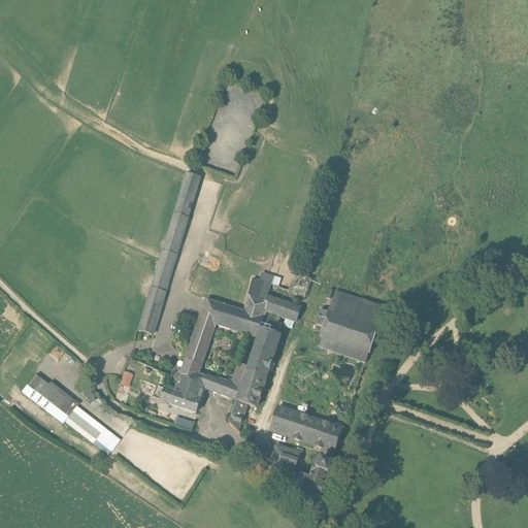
[(138,332),(153,336),(200,179),(187,174),(138,332)]
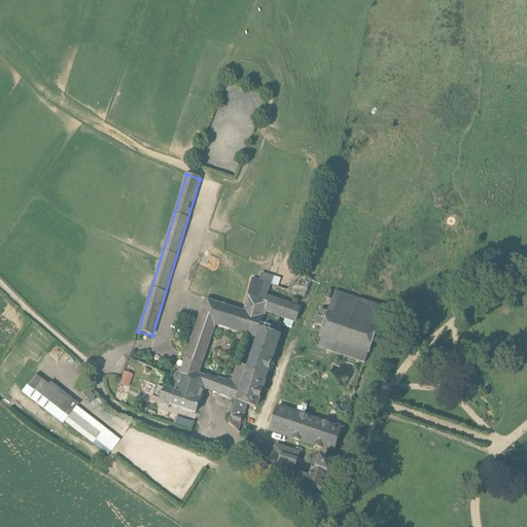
[(262,310),(267,295),(270,284),(273,278),(273,277),(261,273),(258,281),(252,279),(243,312),(205,300),(174,390),(164,387),(160,400),(196,414),(204,390),(236,401),(247,367),(246,366),(238,363),(232,382),(230,381),(227,386),(209,380),(198,375),(214,325),(256,339),(262,318),(266,312),(262,310)]
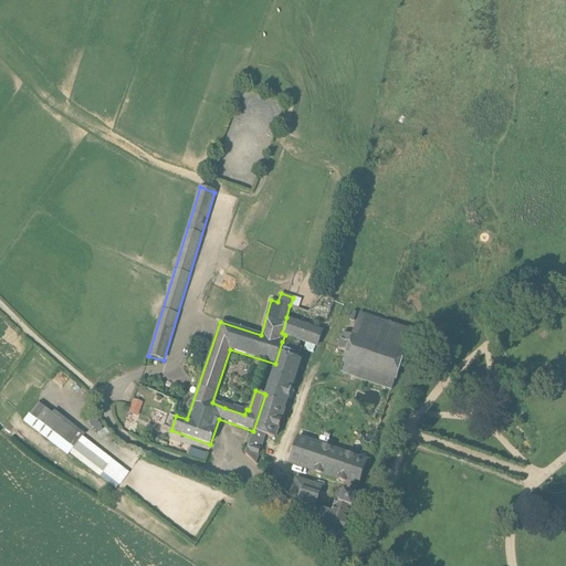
[(323,294),(313,314),(328,322),(338,302),(323,294)]
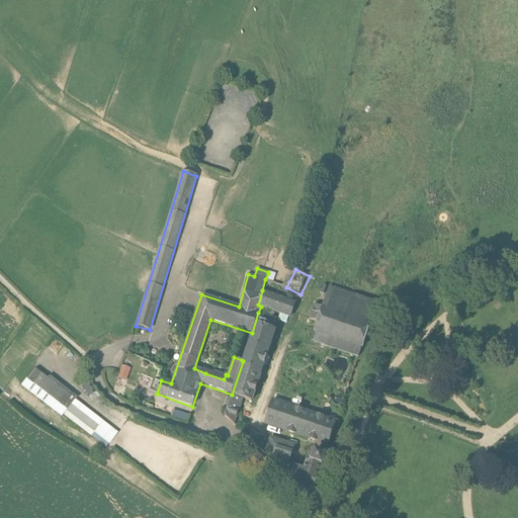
[(268,273),(265,279),(272,282),(275,275),(268,273)]
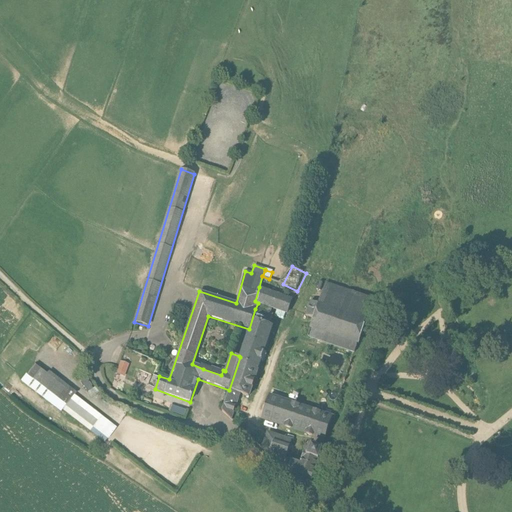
[(258,303),(267,306),(272,308),(286,313),(291,299),(259,287),(255,301),(258,303)]
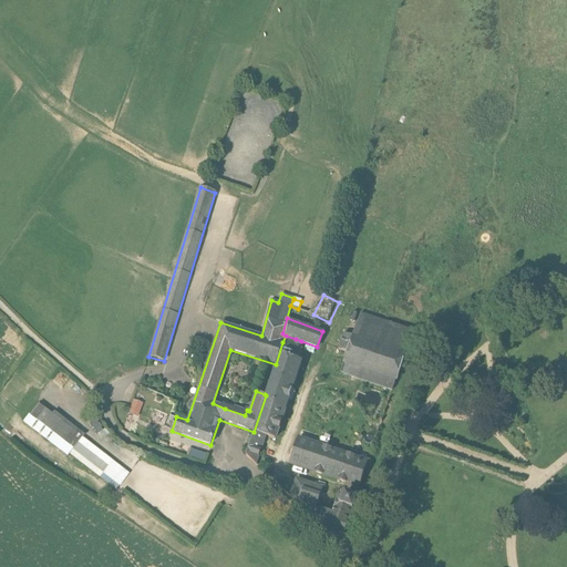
[(343,364),(394,382),(404,354),(352,337),(343,333),(338,350),(347,352),(343,364)]
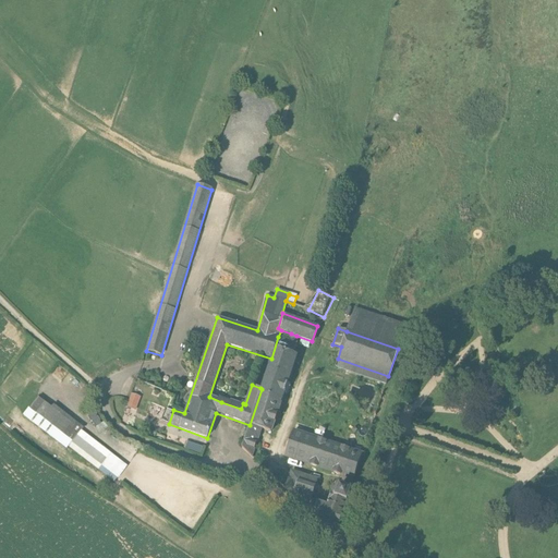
[(296,343),(294,342),(289,341),(278,337),(271,359),(261,388),(262,389),(250,425),(251,425),(263,429),(270,432),(295,355),(293,355),(296,343)]
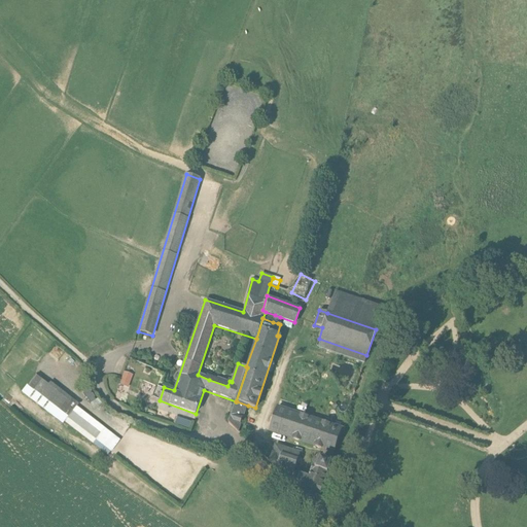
[(119,385),(128,388),(133,375),(125,372),(119,385)]
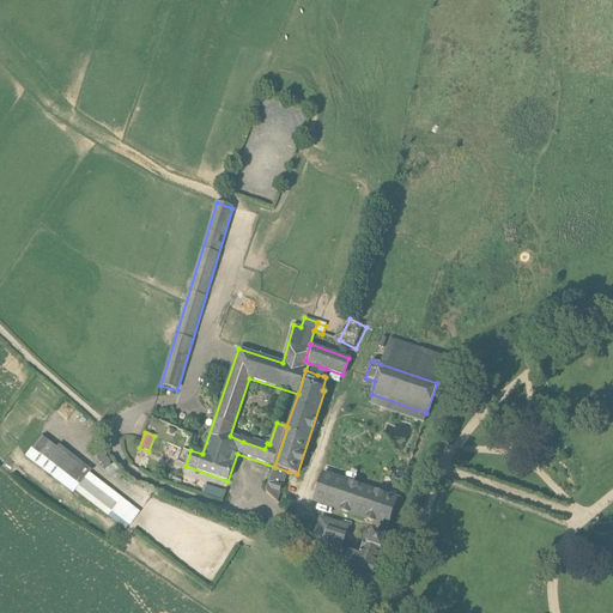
[(134,517),(84,478),(87,473),(55,448),(41,437),(25,456),(72,492),(78,485),(128,526),(134,517)]
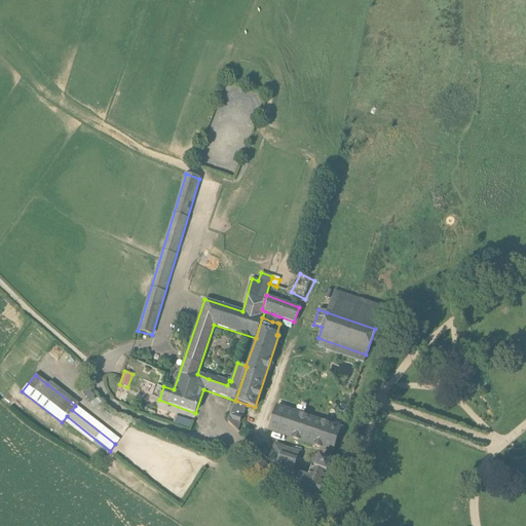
[(82,392),(89,404),(95,401),(92,398),(94,398),(91,393),(90,393),(89,392),(90,391),(89,390),(88,390),(88,389),(82,392)]
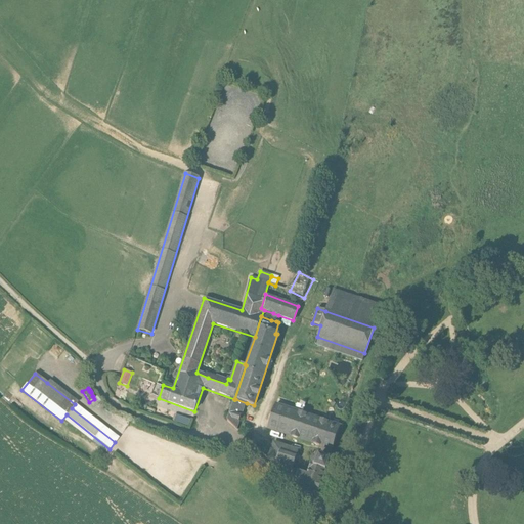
[(332,450),(340,428),(275,405),(267,428),(332,450)]
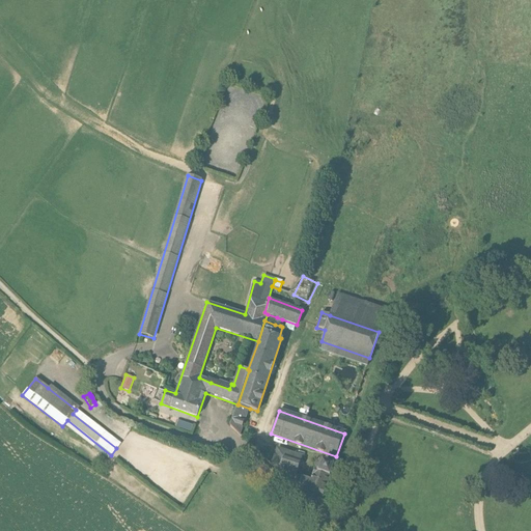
[(247,417),(235,413),(230,427),(241,435),(247,417)]
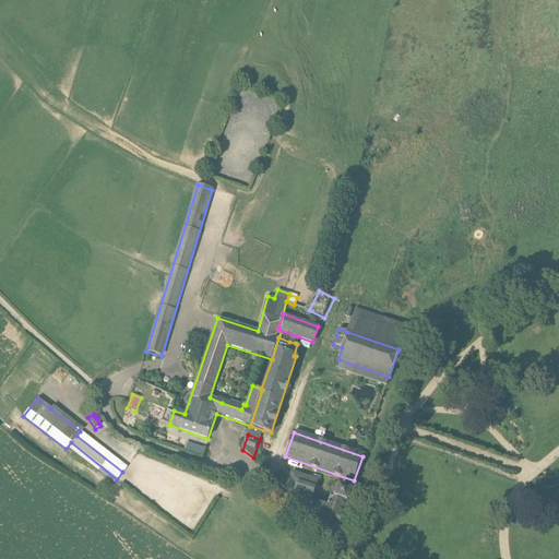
[(200,455),(203,448),(188,443),(186,451),(200,455)]
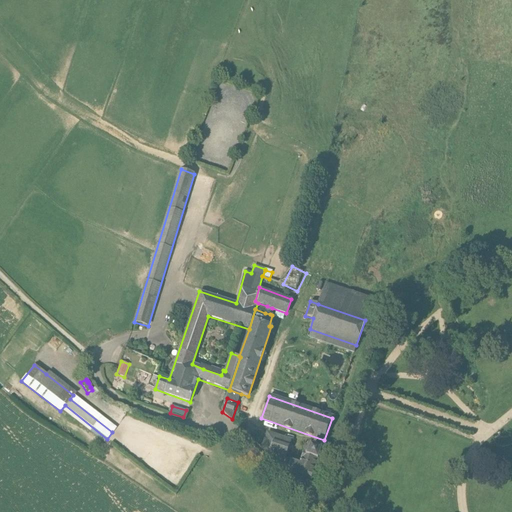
[(297,463),(291,461),(287,472),(294,480),(309,484),(317,459),(318,459),(320,451),(306,446),(302,458),(299,457),(297,463)]
